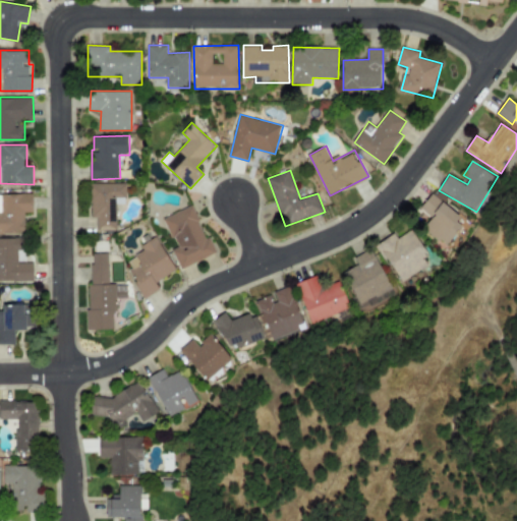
[(117,230),(117,204),(127,204),(127,183),(92,183),(93,217),(98,217),(98,230),(117,230)]
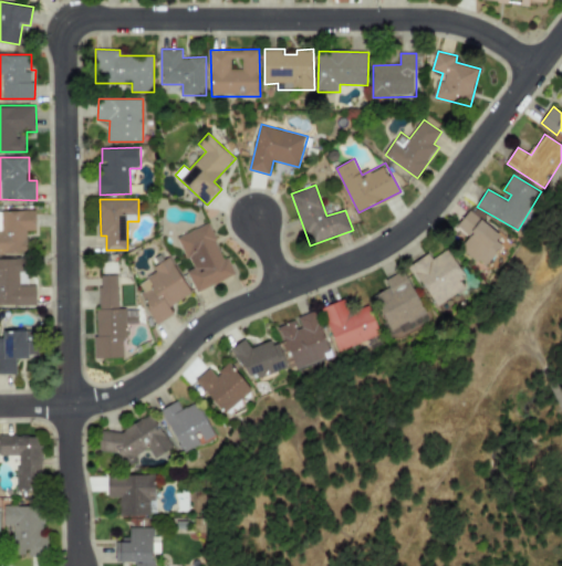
[(37,210),(0,210),(0,253),(27,253),(27,231),(38,230),(37,210)]
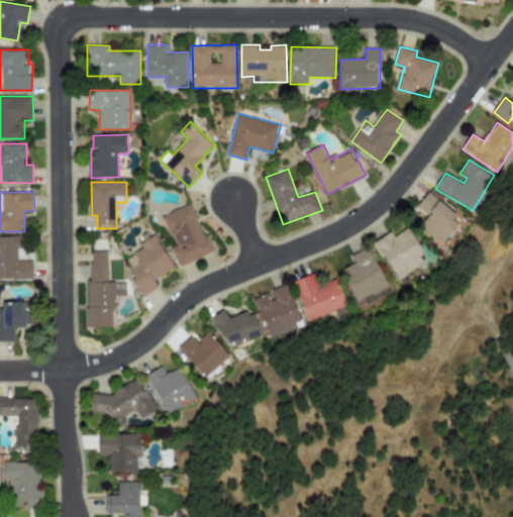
[(442,244),(463,221),(430,192),(418,206),(429,216),(421,225),(442,244)]
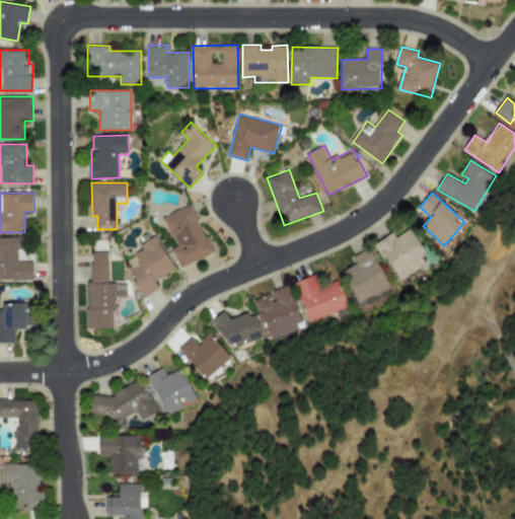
[(217,253),(211,236),(206,237),(194,205),(164,216),(176,247),(172,248),(180,268),(217,253)]
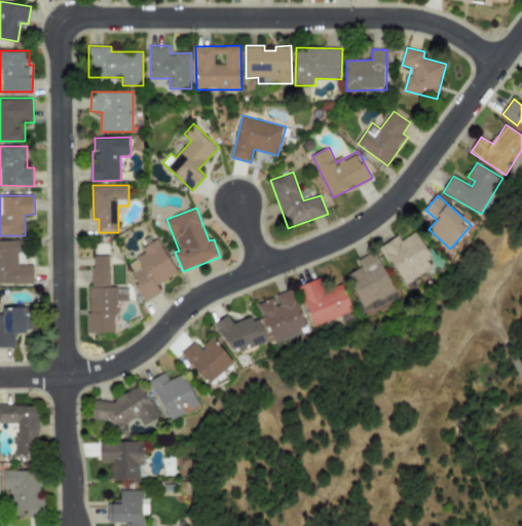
[(381,247),(406,285),(437,264),(415,232),(403,240),(399,235),(381,247)]
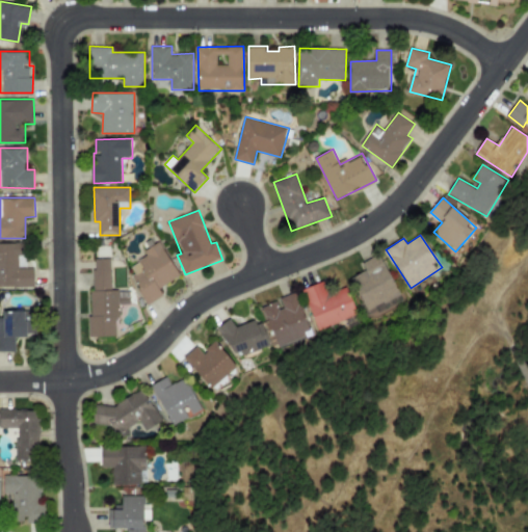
[(150,304),(164,295),(160,288),(181,275),(161,241),(144,250),(148,257),(128,268),(150,304)]
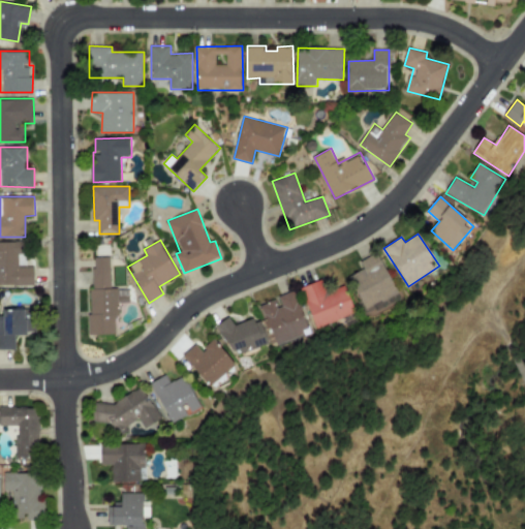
[(0,242),(0,285),(35,285),(35,267),(19,267),(19,242),(0,242)]
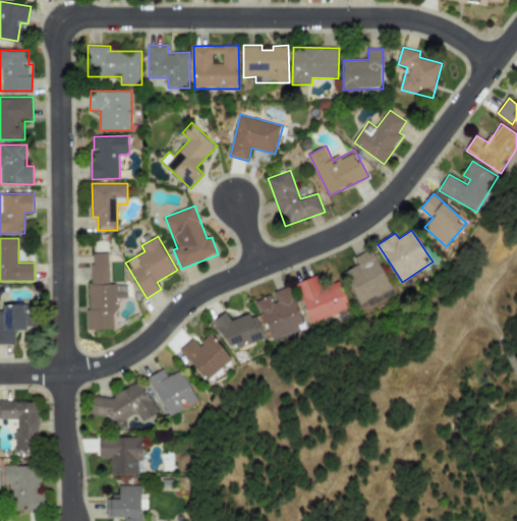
[(359,265),(344,272),(360,304),(393,288),(372,248),(355,257),(359,265)]
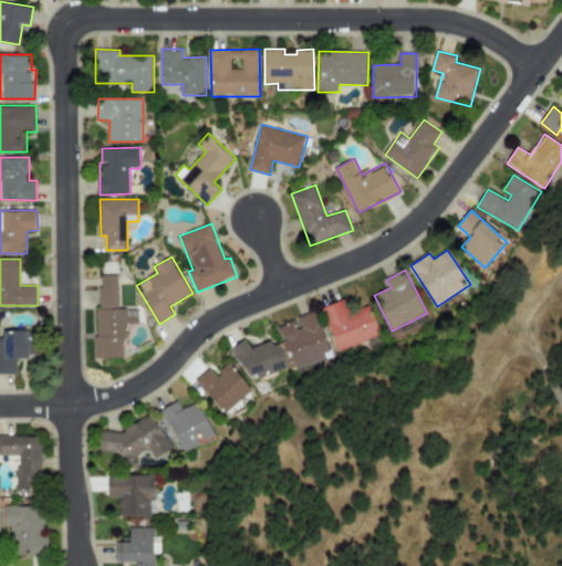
[(100,358),(125,358),(124,338),(128,337),(128,308),(120,308),(120,275),(97,275),(100,358)]
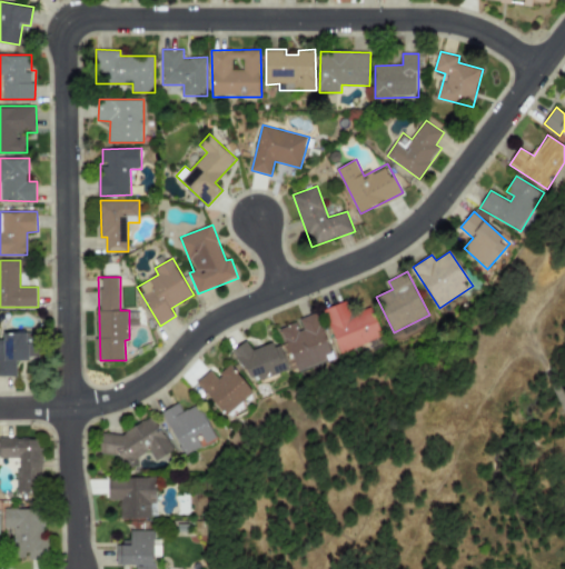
[(373,307),(352,315),(347,301),(325,309),(342,352),(384,337),(373,307)]
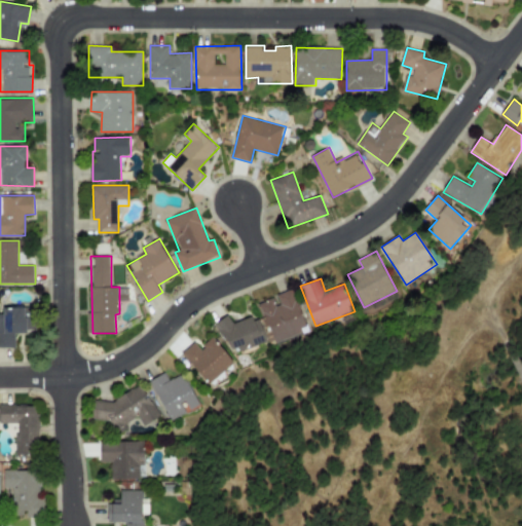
[(275,343),(308,331),(293,289),(277,295),(278,297),(261,303),(275,343)]
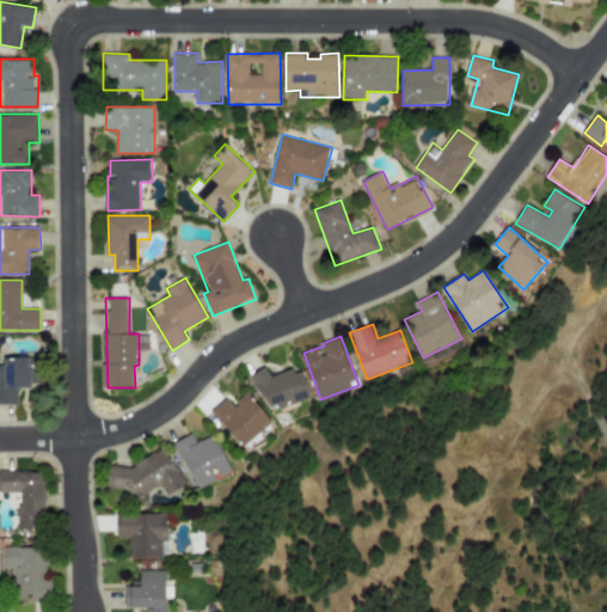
[(0,365),(0,404),(19,404),(19,387),(36,387),(36,357),(4,356),(4,365),(0,365)]
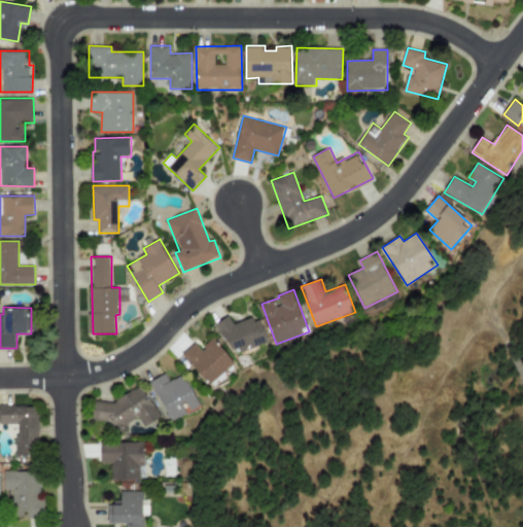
[(232,356),(269,341),(258,316),(234,325),(231,317),(218,322),(232,356)]
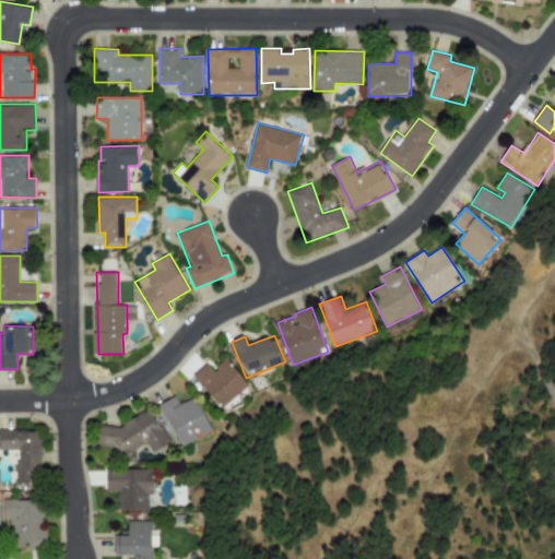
[(208,364),(195,376),(225,411),(251,388),(226,359),(214,370),(208,364)]
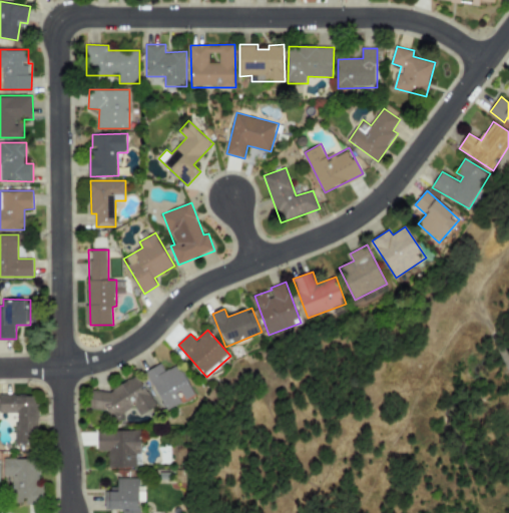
[(196,395),(179,364),(166,371),(162,364),(146,372),(167,410),(196,395)]
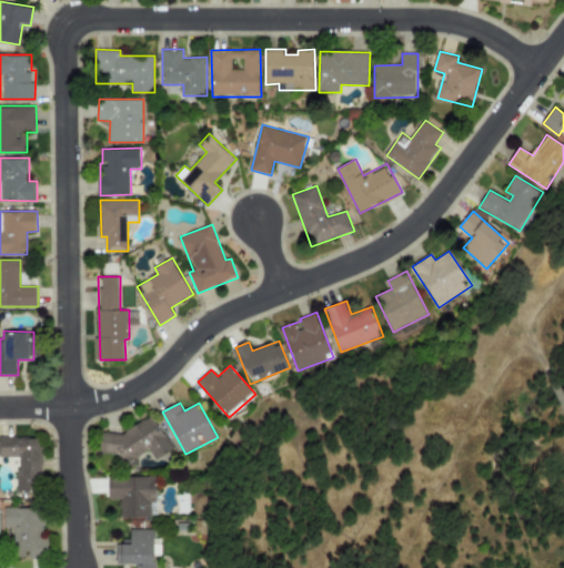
[(101,432),(99,453),(120,455),(128,468),(134,465),(134,458),(151,450),(155,459),(173,450),(155,415),(119,434),(101,432)]
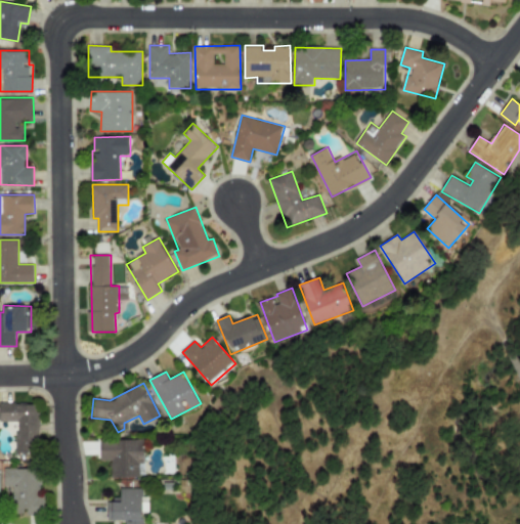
[(0,422),(17,422),(17,452),(39,452),(40,403),(0,403),(0,422)]
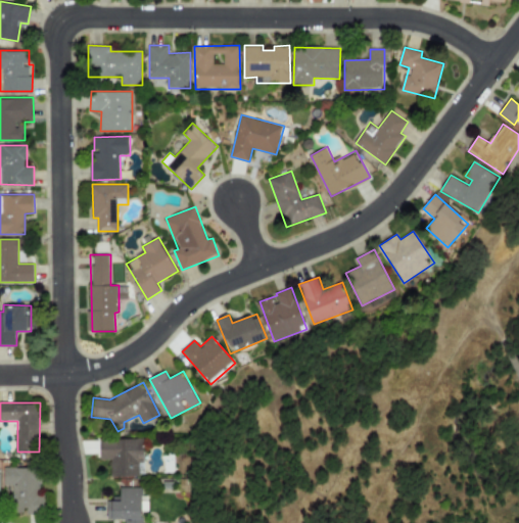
[(111,460),(112,477),(140,477),(139,462),(145,462),(144,438),(100,439),(101,460),(111,460)]
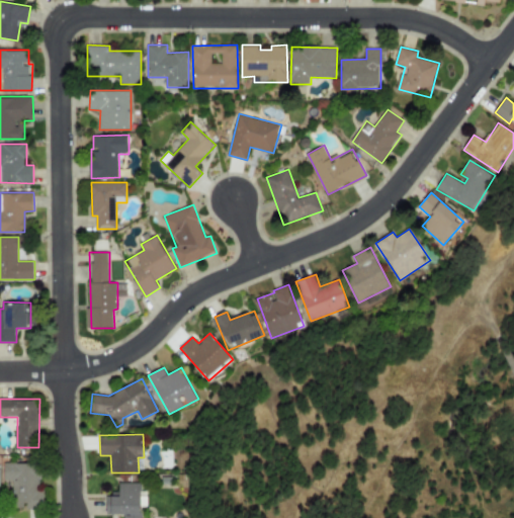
[(14,481),(14,508),(40,508),(40,462),(5,463),(5,481),(14,481)]
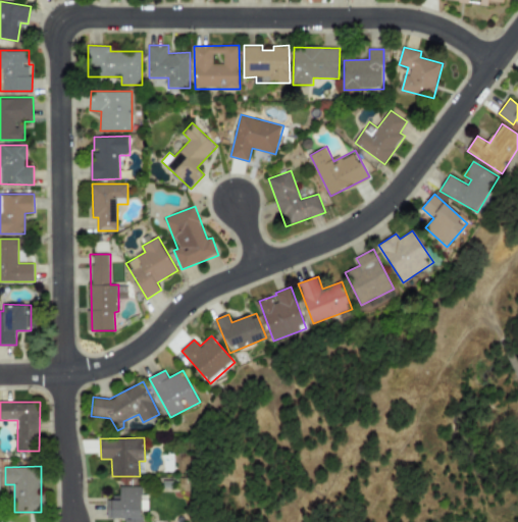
[(108,518),(126,518),(125,521),(142,521),(143,486),(121,486),(120,500),(108,500),(108,518)]
